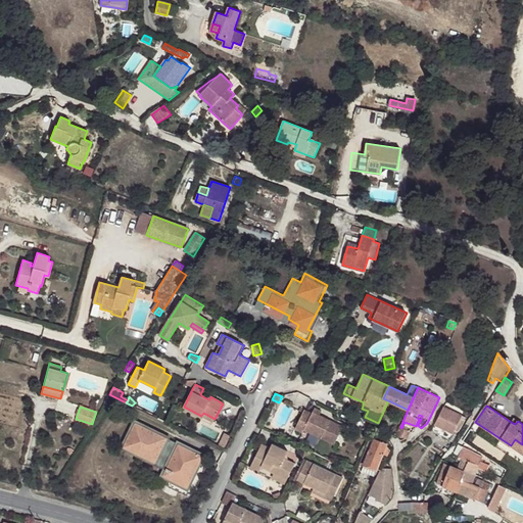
[(201,416),(184,407),(182,410),(199,419),(201,416)]
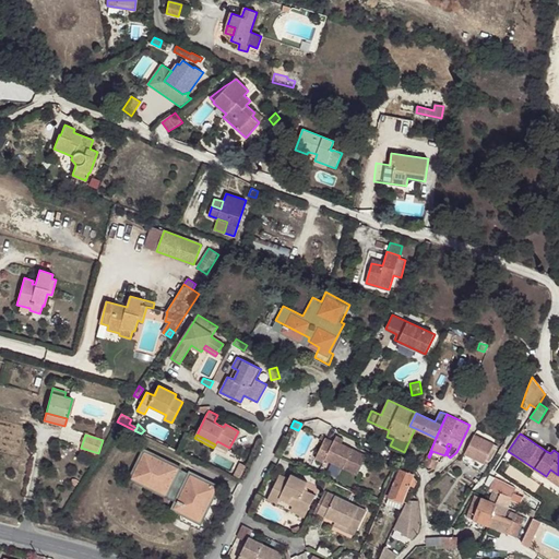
[(498,447),(474,435),(464,453),(485,464),(486,460),(490,462),(498,449),(497,449),(498,447)]
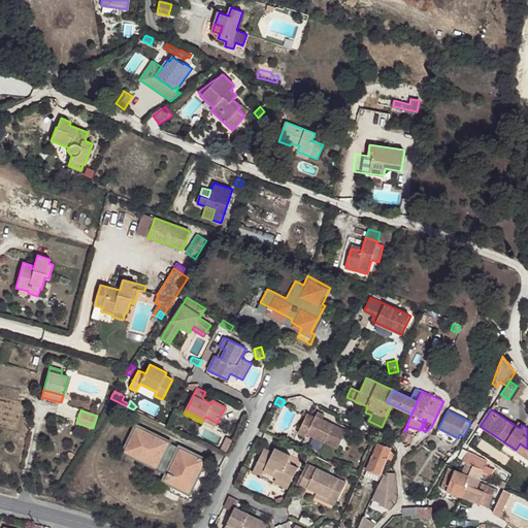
[(315,418),(307,414),(298,432),(306,436),(307,434),(337,449),(345,430),(323,419),(317,416),(316,416),(315,418)]
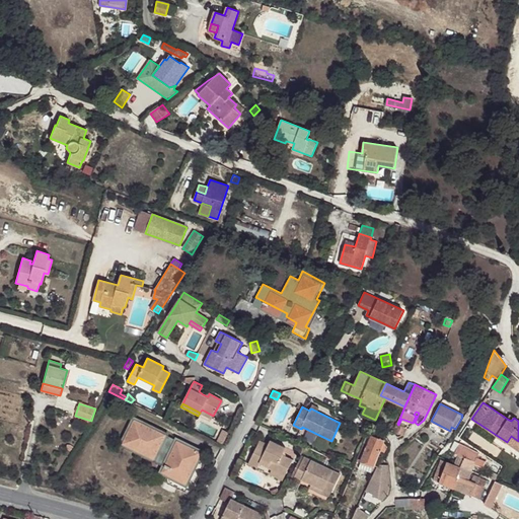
[(202,410),(200,413),(212,419),(213,416),(202,410)]
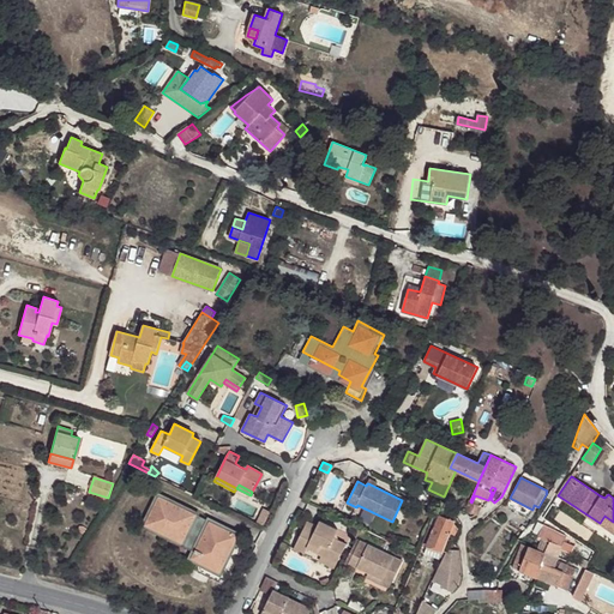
[(226,585),(246,541),(157,500),(146,523),(197,547),(196,549),(203,553),(194,570),(226,585)]
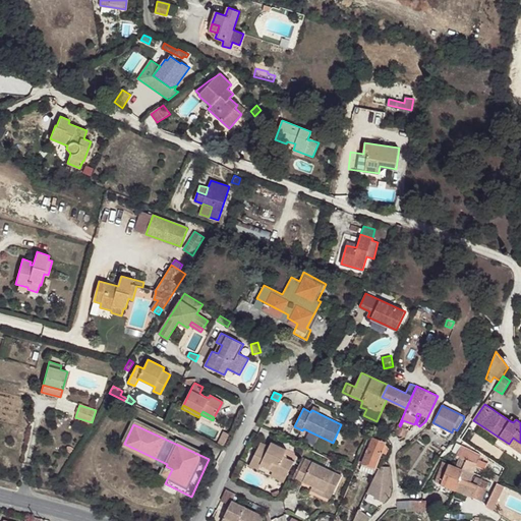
[(405,438),(409,429),(400,426),(399,425),(398,425),(395,433),(405,438)]
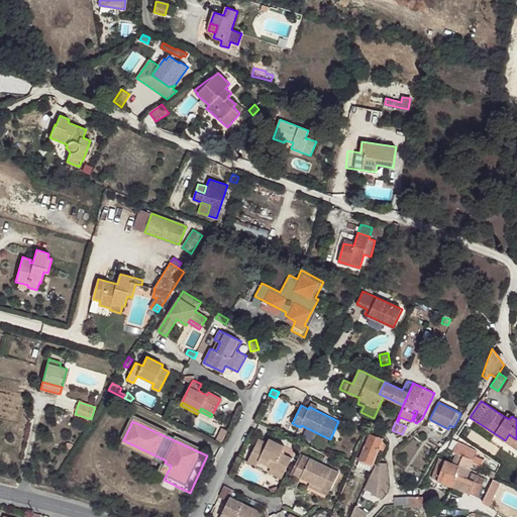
[(218,441),(224,444),(230,432),(224,429),(218,441)]
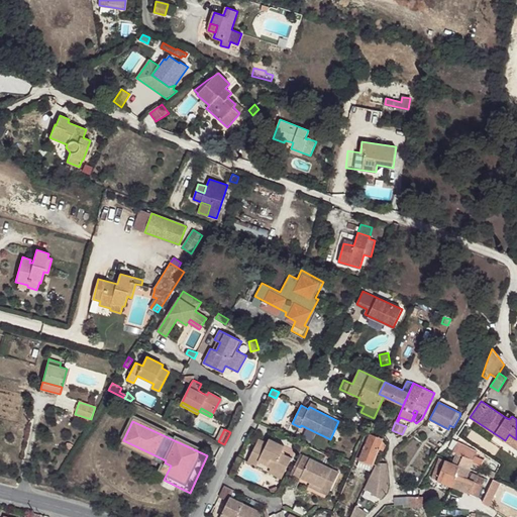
[(367,431),(356,457),(359,458),(373,462),(377,463),(377,462),(386,445),(382,439),(383,438),(367,431)]
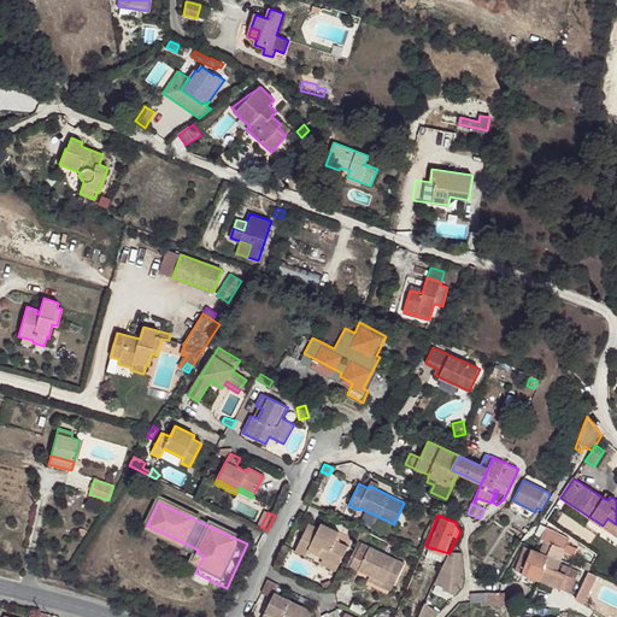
[(616,524),(607,518),(603,526),(616,535),(616,524)]
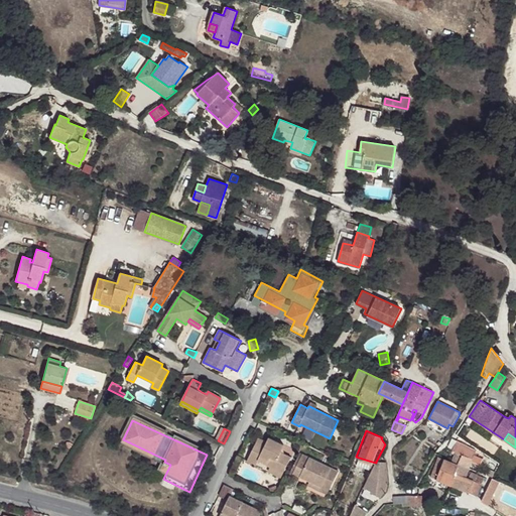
[(258,437),(247,461),(256,466),(259,460),(260,456),(273,462),(271,466),(270,467),(283,473),(291,457),(280,452),(284,444),(269,437),(267,441),(258,437)]
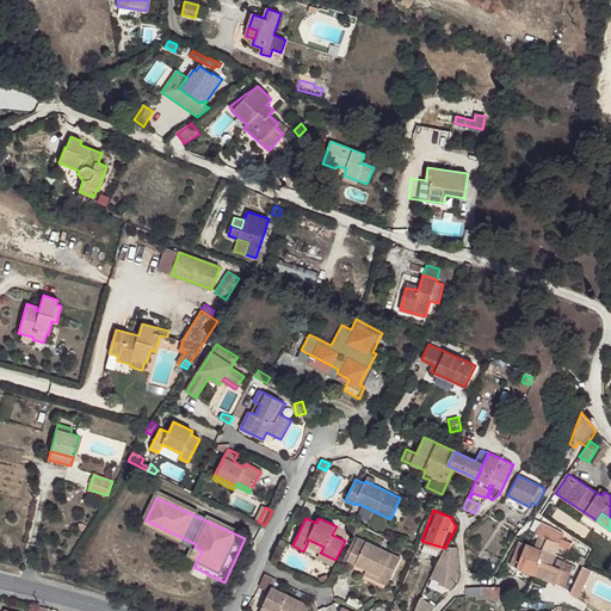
[(541,523),(535,536),(538,538),(535,545),(545,550),(554,554),(559,545),(567,550),(571,543),(561,538),(563,535),(541,523)]
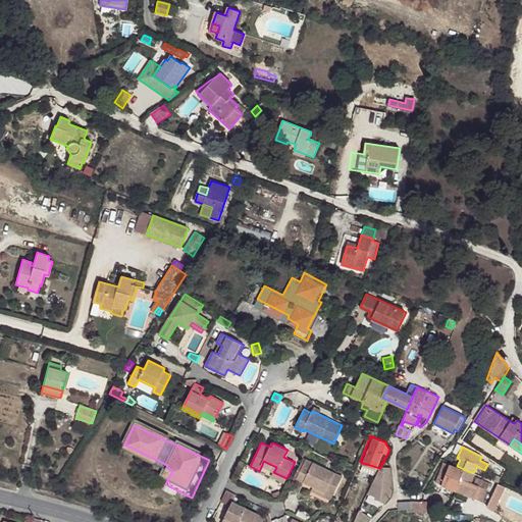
[(302,485),(304,482),(313,462),(306,459),(295,482),(302,485)]
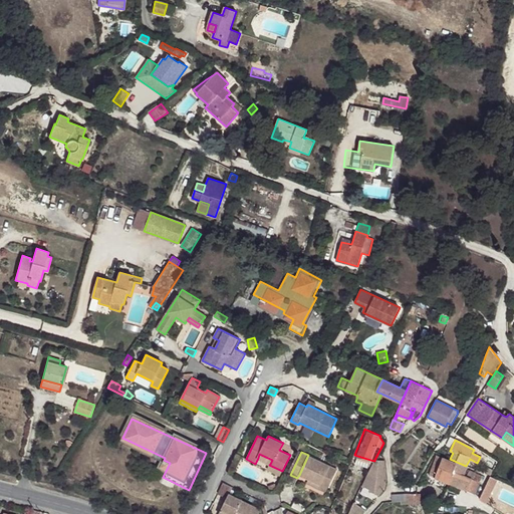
[(272,460),(259,454),(258,458),(270,464),(272,460)]
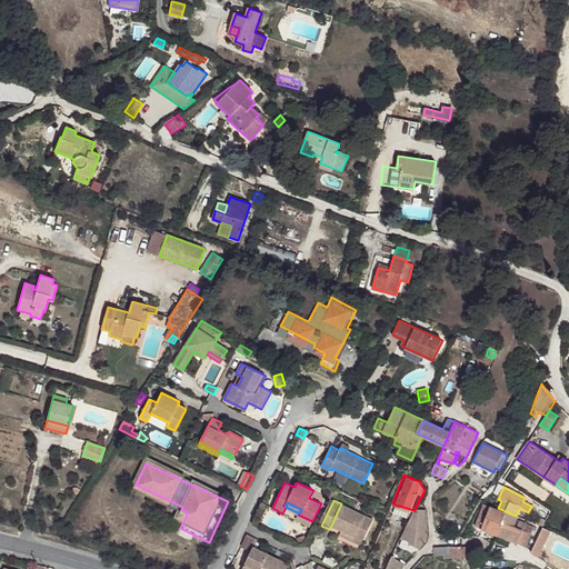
[(341,503),(331,526),(342,531),(362,541),(373,519),(341,503)]
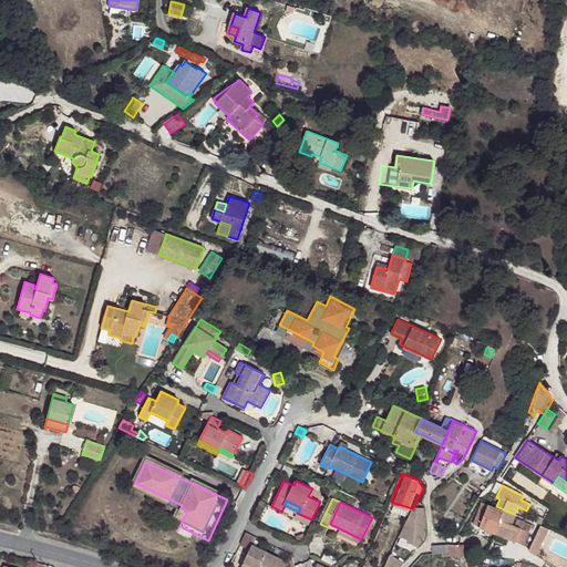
[(405,515),(409,507),(394,503),(392,511),(405,515)]
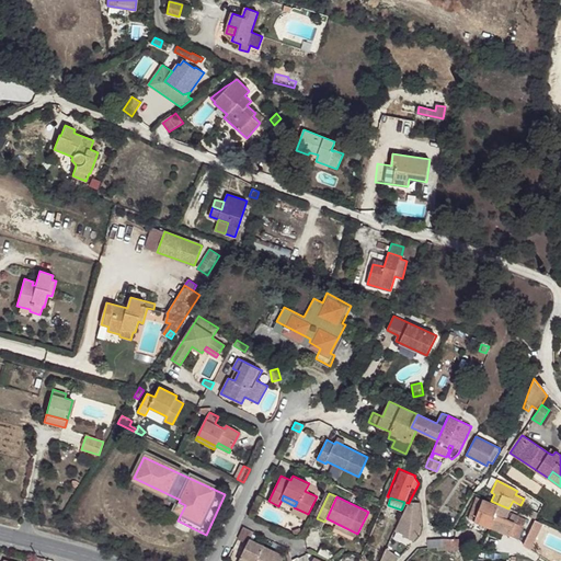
[(478,497),(473,506),(468,518),(491,528),(501,505),(491,501),(490,502),(478,497)]
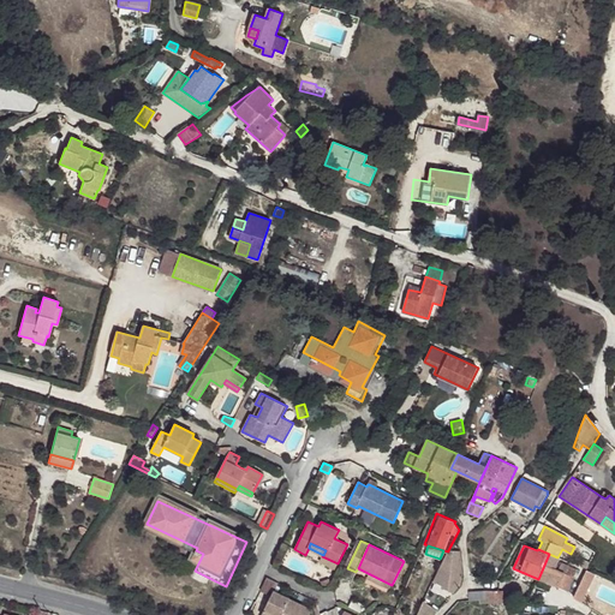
[(448,551),(434,581),(443,586),(442,587),(454,591),(459,586),(463,575),(461,563),(460,551),(454,550),(448,550),(448,551)]
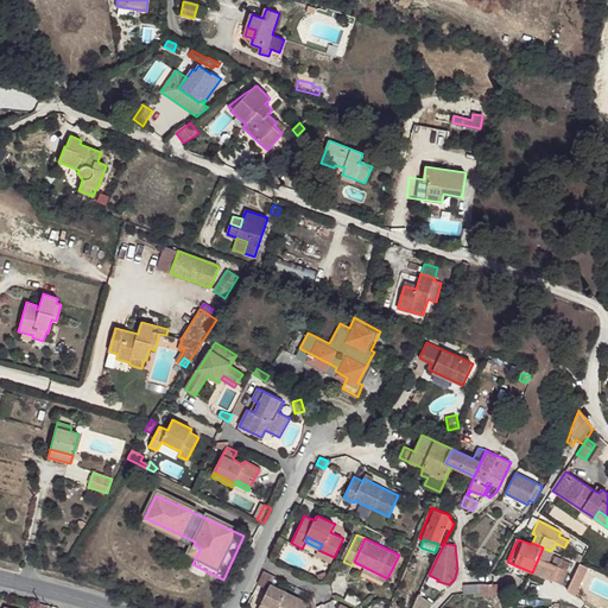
[(543,548),(532,572),(561,584),(570,563),(555,556),(553,558),(549,557),(551,551),(543,548)]
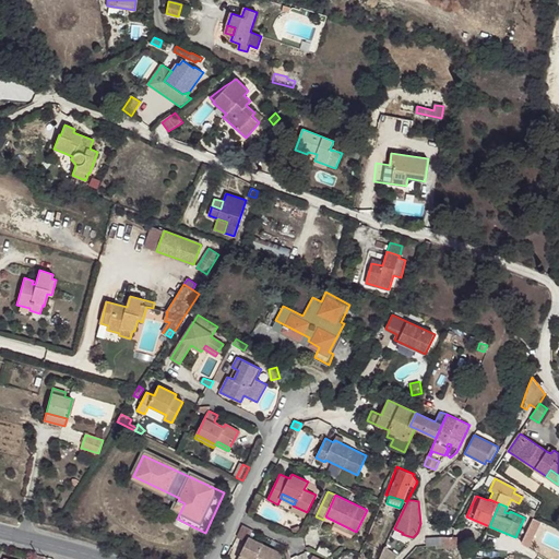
[(307,512),(293,506),(292,510),(305,516),(307,512)]
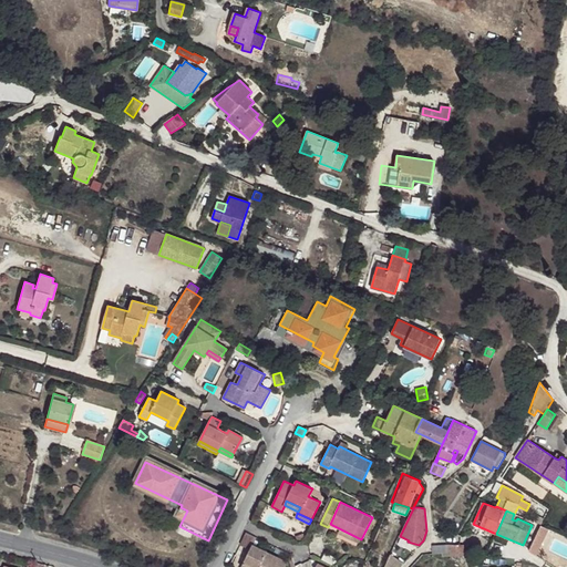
[(533,543),(540,546),(549,529),(540,525),(533,543)]
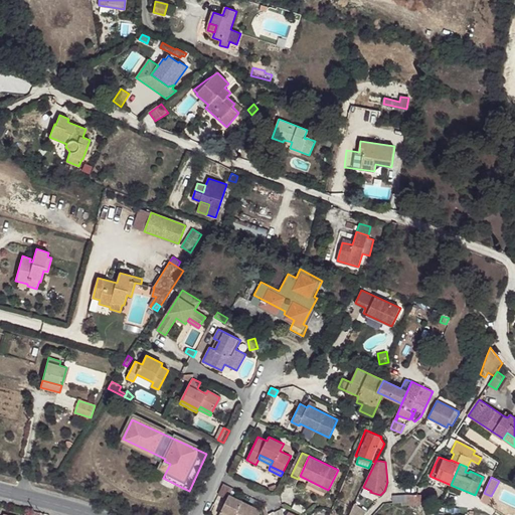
[(328,490),(310,481),(308,484),(327,493),(328,490)]
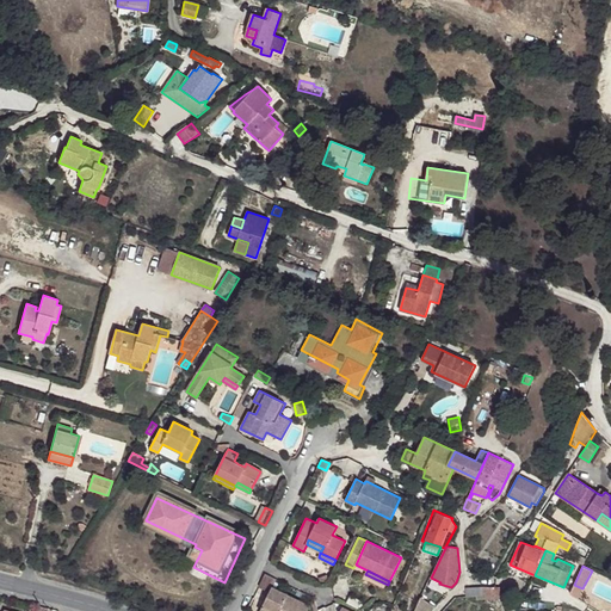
[(265,574),(259,587),(270,592),(272,588),(276,580),(265,574)]
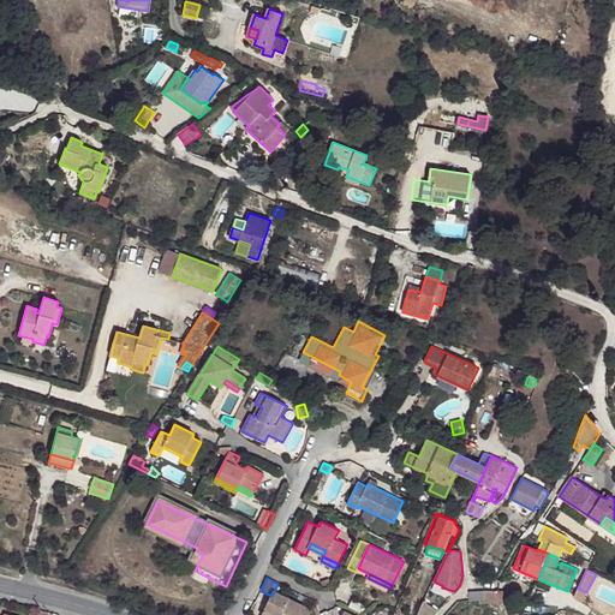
[(586,592),(578,589),(574,597),(581,602),(586,592)]
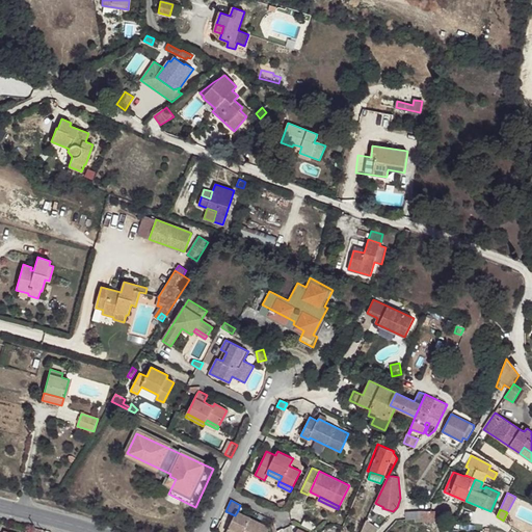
[(421,522),(421,510),(406,511),(406,520),(417,519),(417,522),(421,522)]
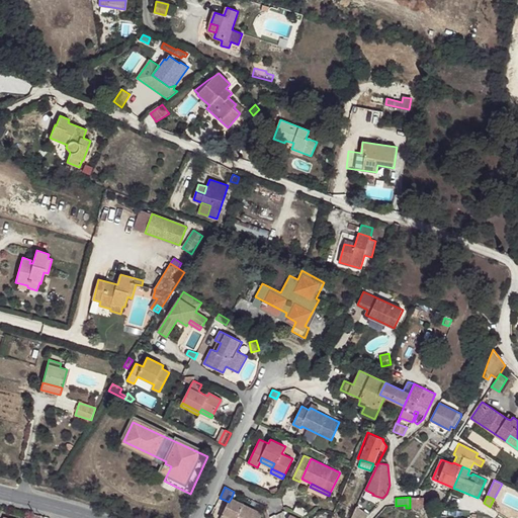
[(424,498),(410,497),(410,508),(424,508),(424,498)]
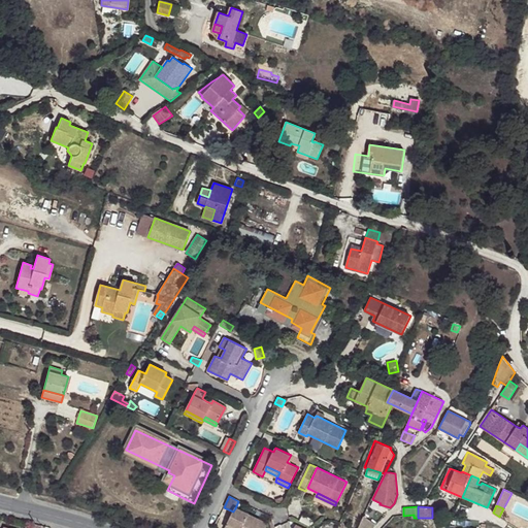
[(265,527),(267,524),(235,508),(233,512),(227,524),(234,527),(265,527)]
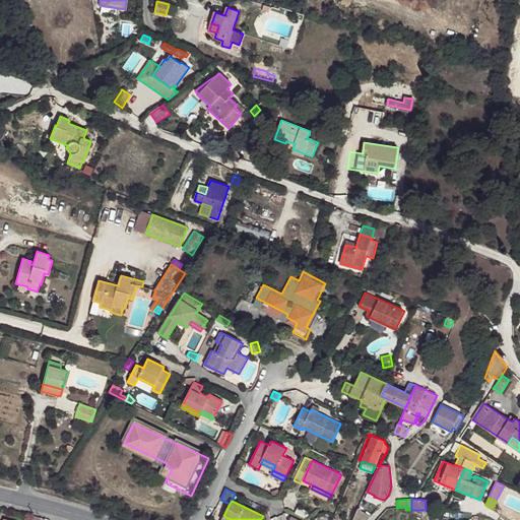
[(366,519),(370,516),(359,508),(352,519),(366,519)]
